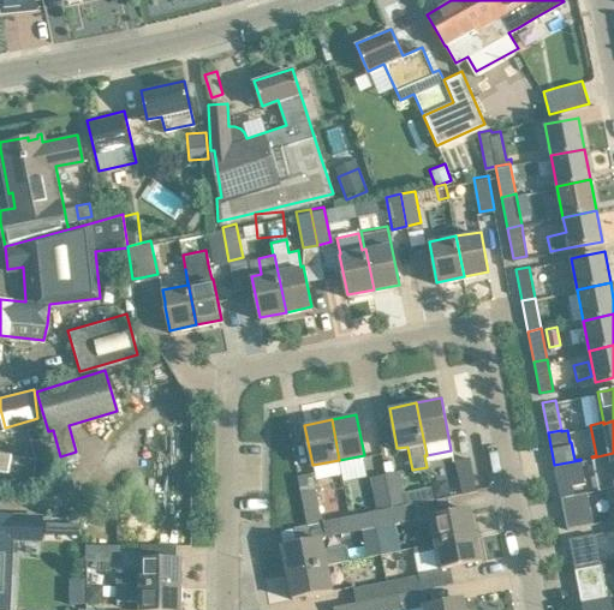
[(159,468),(186,467),(185,438),(158,438),(159,468)]
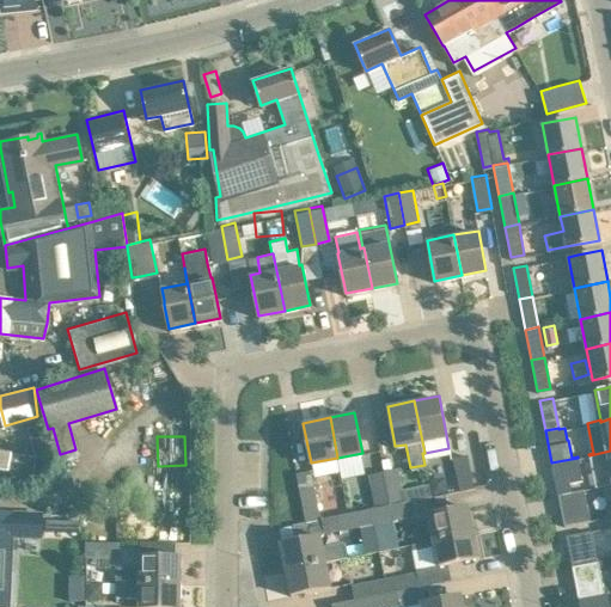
[(0,482),(29,489),(32,472),(46,476),(48,460),(35,458),(35,455),(0,448),(0,482)]
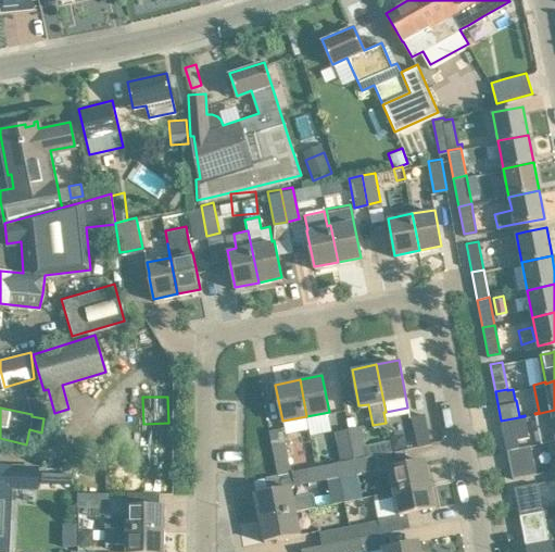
[(554,437),(554,410),(535,414),(540,441),(554,437)]
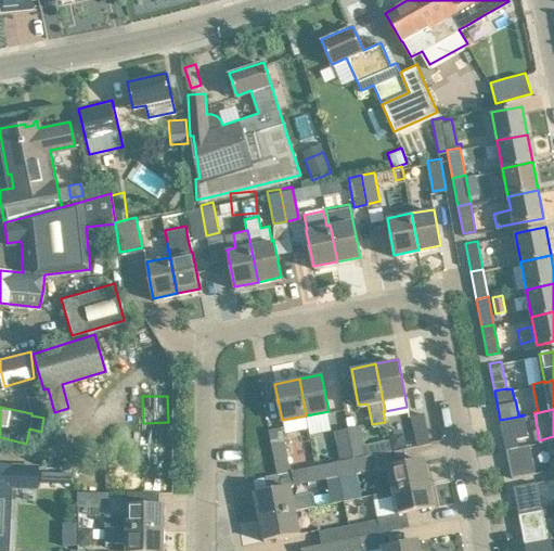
[(416,444),(429,441),(423,411),(411,414),(416,444)]
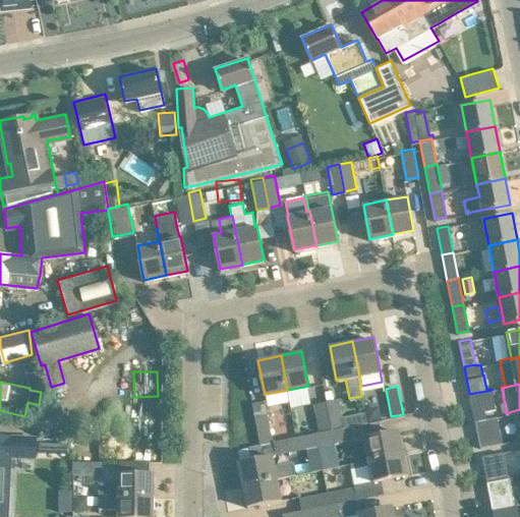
[(485,416),(484,410),(496,408),(492,390),(469,394),(474,420),(497,416),(496,414),(485,416)]
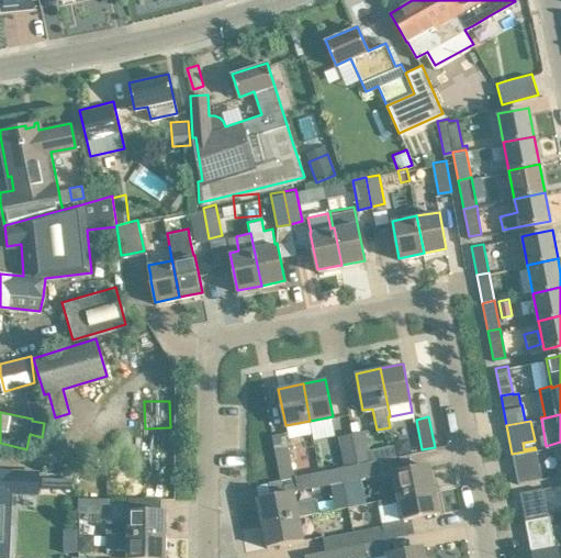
[(351,433),(358,462),(372,459),(366,430),(351,433)]
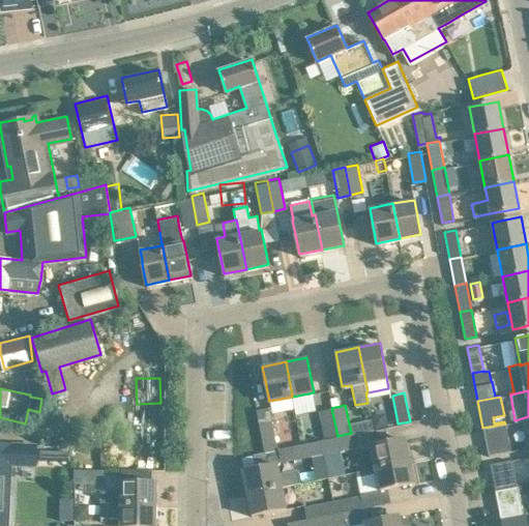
[(277,448),(272,427),(268,406),(256,409),(264,450),(277,448)]
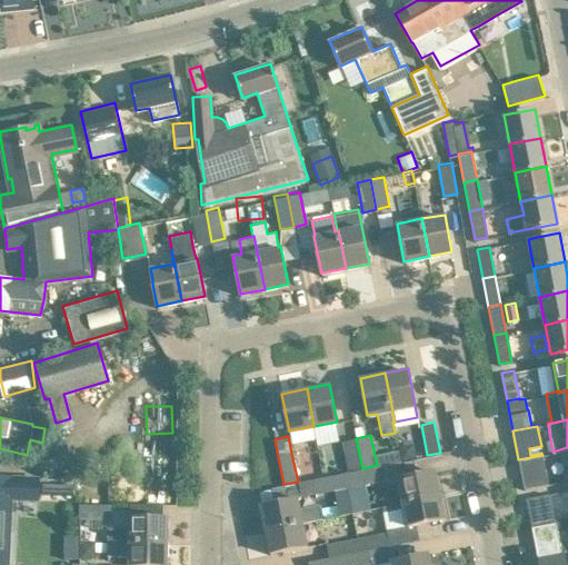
[(350,471),(351,471),(362,468),(356,438),(345,440),(350,471)]
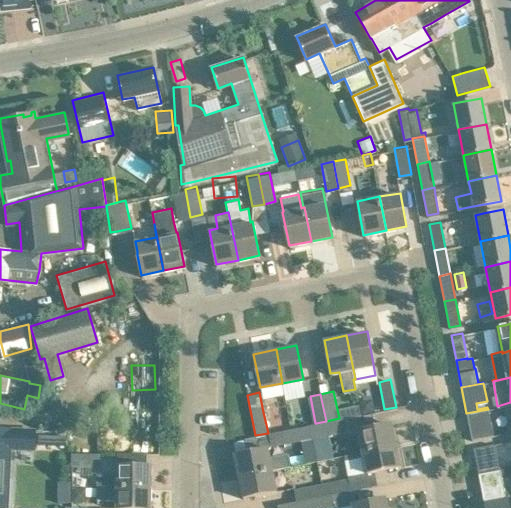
[(371,396),(358,398),(360,411),(374,408),(371,396)]
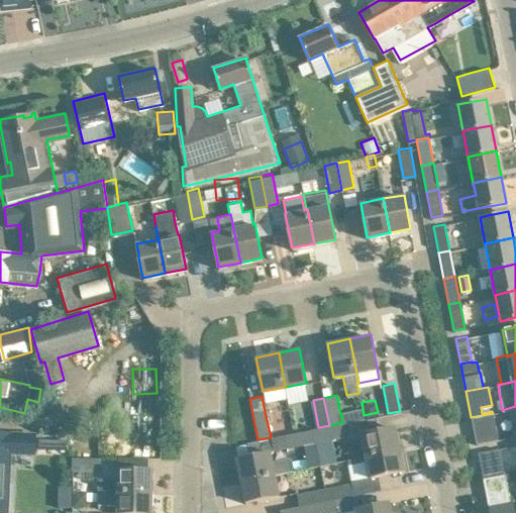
[(362,407),(347,410),(349,421),(364,418),(362,407)]
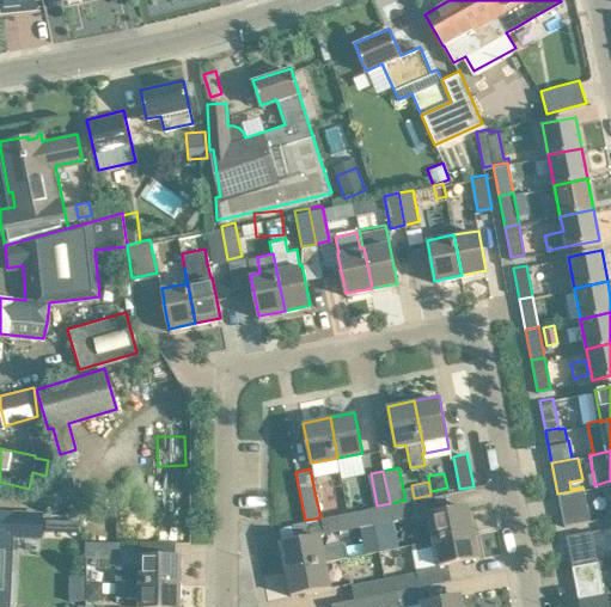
[(584,489),(557,494),(563,525),(578,521),(576,521),(590,517),(584,489)]
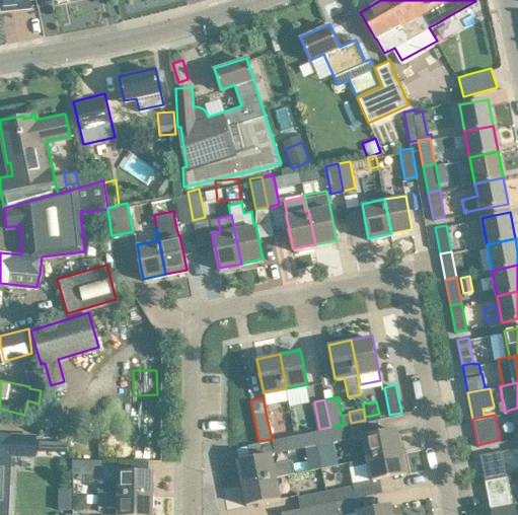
[(344,424),(330,427),(320,429),(323,441),(345,437),(342,425),(344,425),(344,424)]
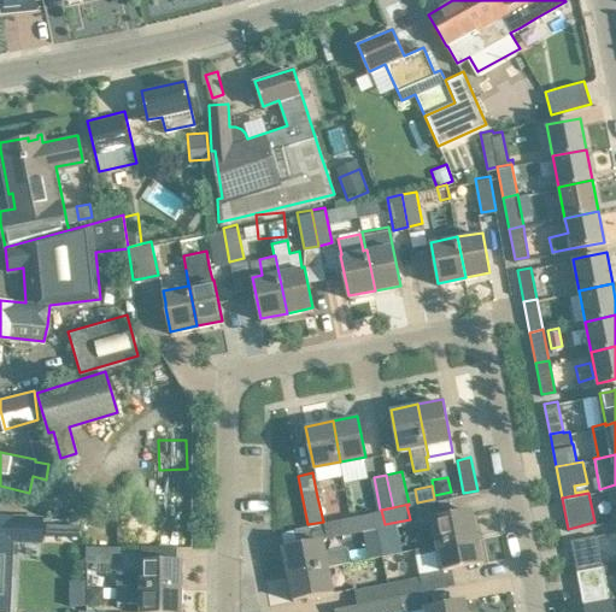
[(433,517),(438,542),(476,535),(471,508),(433,517)]
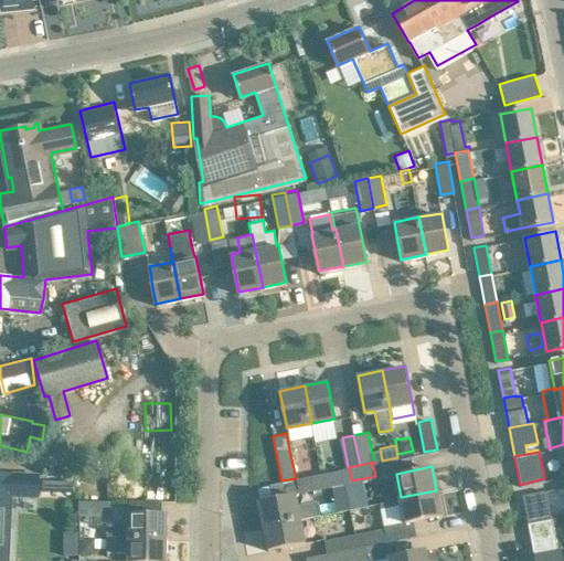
[(300,491),(352,480),(349,467),(348,467),(298,478),(300,491)]
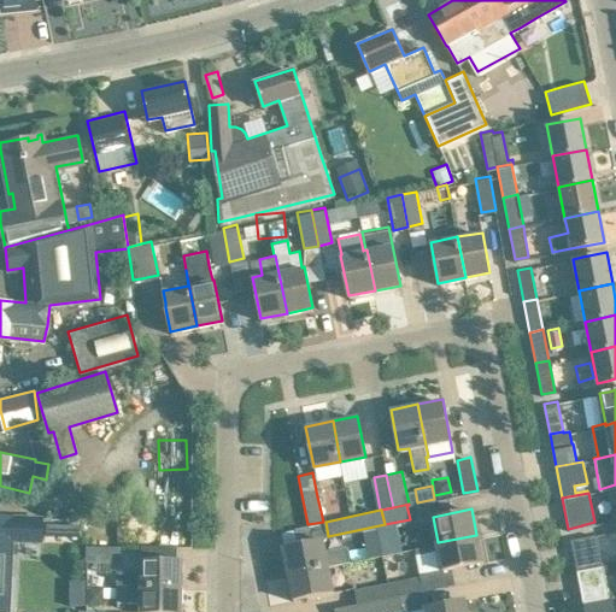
[(0,611),(9,611),(11,575),(0,574),(1,540),(12,540),(42,541),(44,517),(0,515),(0,611)]
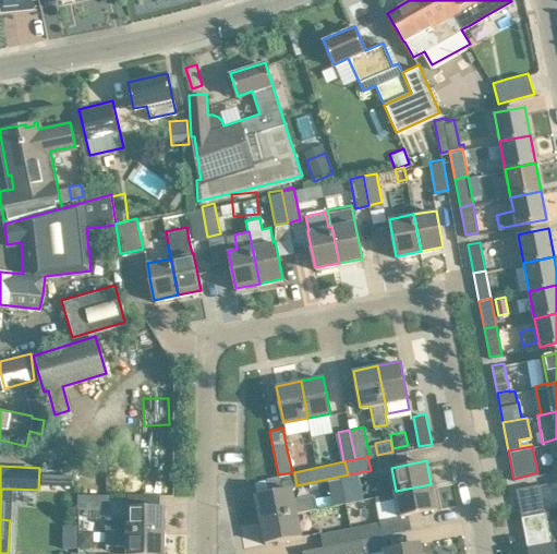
[(360,483),(342,486),(346,501),(362,497),(360,483)]
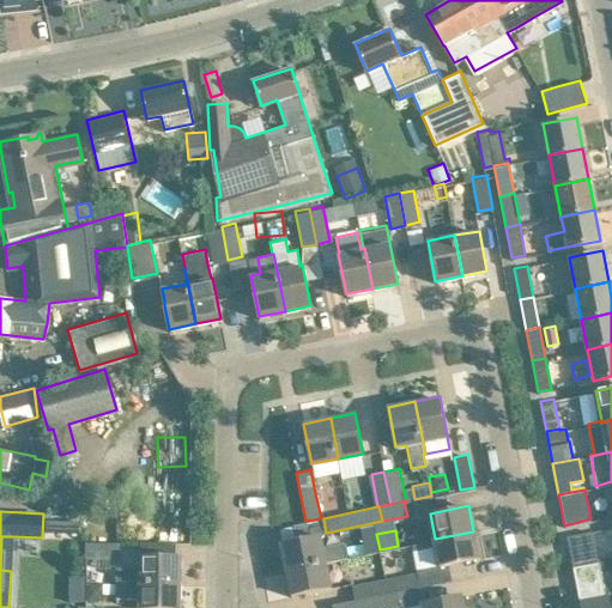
[(567,535),(573,566),(599,561),(592,530),(567,535)]
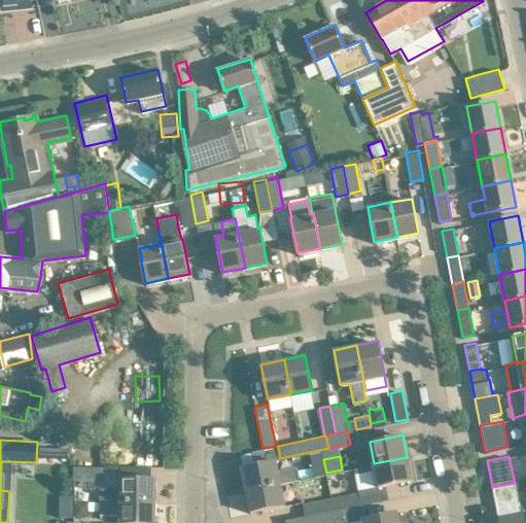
[(407,457),(374,463),(378,486),(391,483),(412,479),(407,457)]
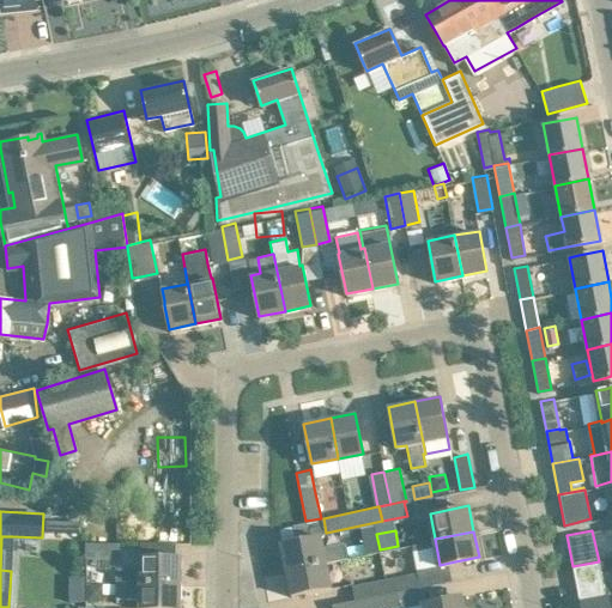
[(321,535),(280,543),(286,570),(327,561),(340,559),(339,557),(346,555),(344,540),(322,545),(321,535)]
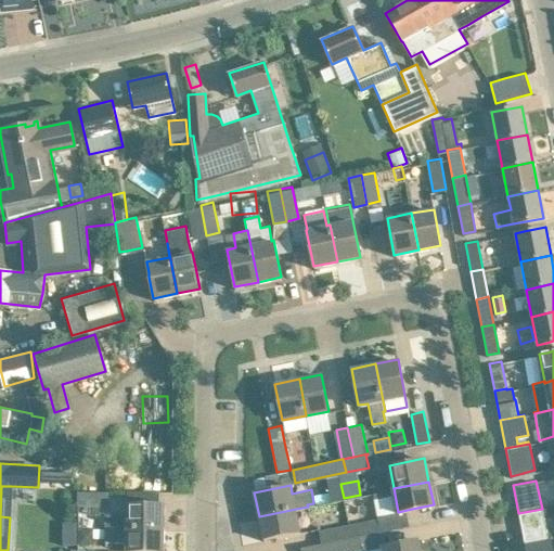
[(107,491),(78,491),(78,504),(107,504),(107,491)]
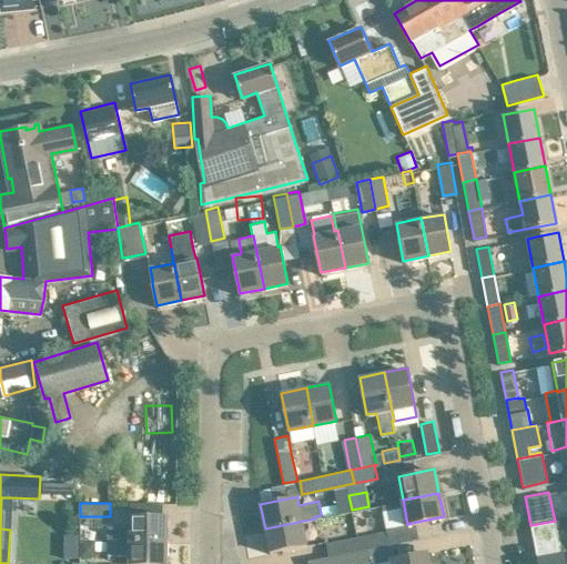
[(107,541),(168,541),(168,516),(130,515),(130,524),(107,524),(107,541)]
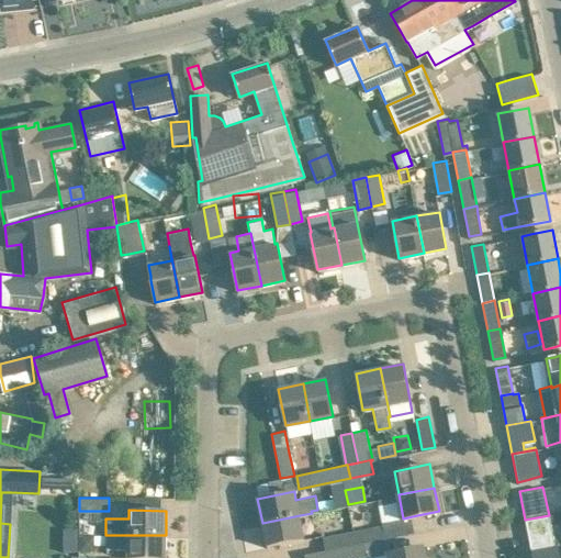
[(304,538),(300,515),(262,523),(267,546),(304,538)]
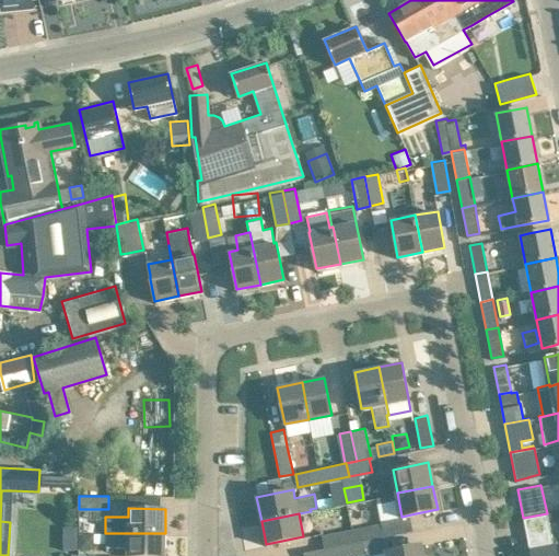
[(551,541),(547,513),(523,518),(528,546),(555,541),(555,540),(551,541)]
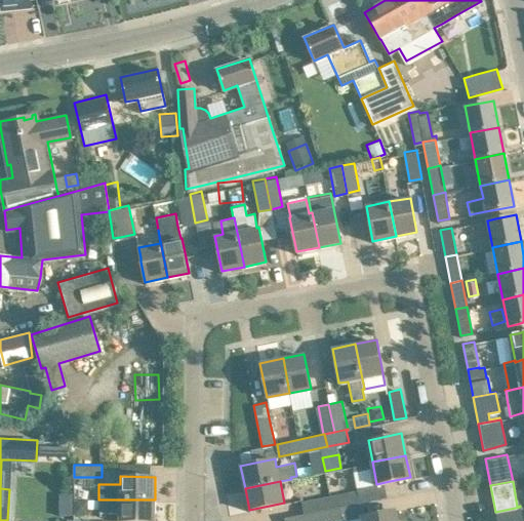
[(330,496),(332,508),(341,506),(361,502),(359,490),(330,496)]
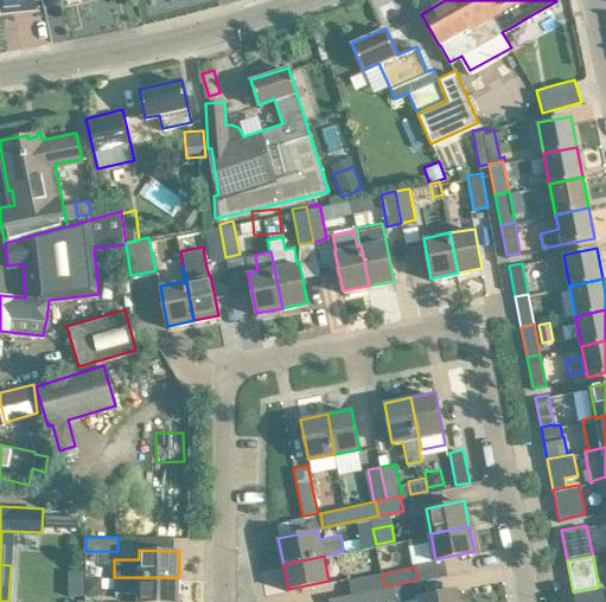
[(353,594),(363,591),(384,587),(382,574),(351,580),(353,594)]
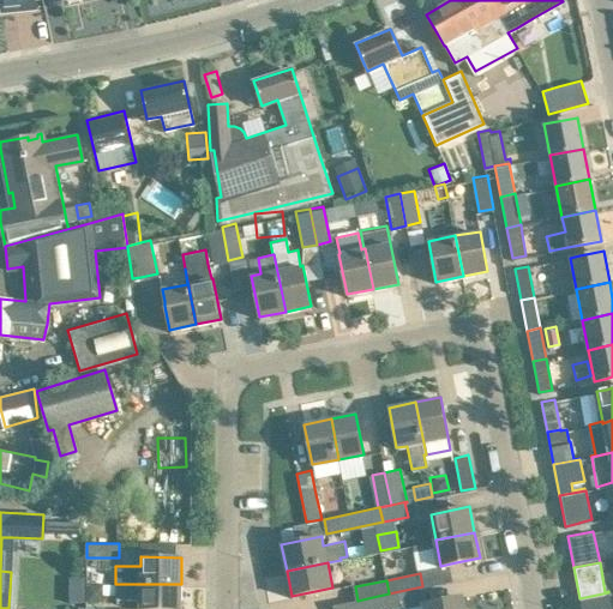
[(180,608),(181,584),(115,584),(115,597),(139,597),(139,608),(180,608)]
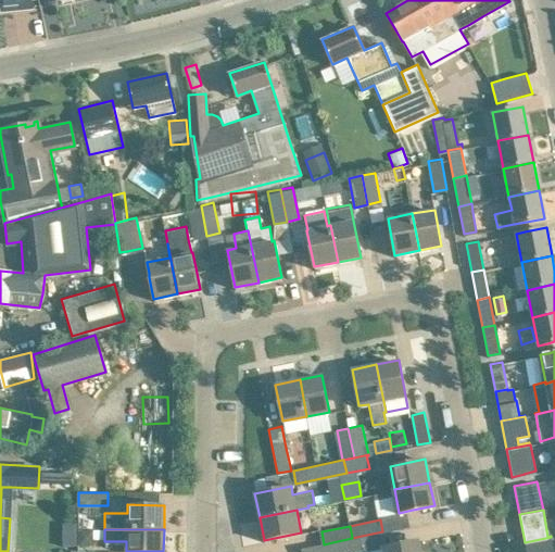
[(362,536),(352,538),(332,542),(333,551),(347,551),(364,549),(362,536)]
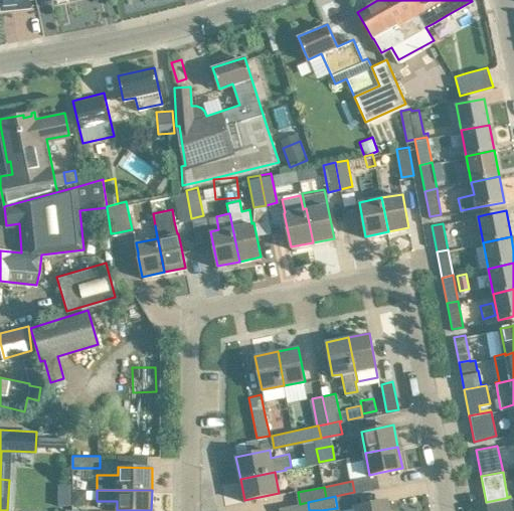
[(512,510),(510,497),(486,502),(487,510),(512,510)]
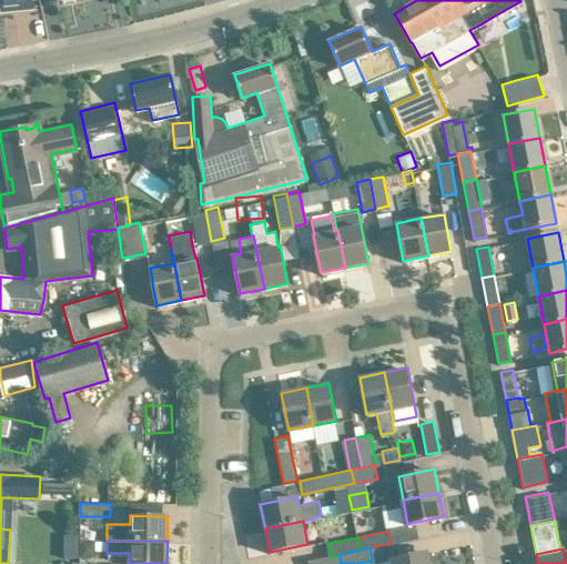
[(391,559),(391,563),(429,563),(427,552),(391,559)]
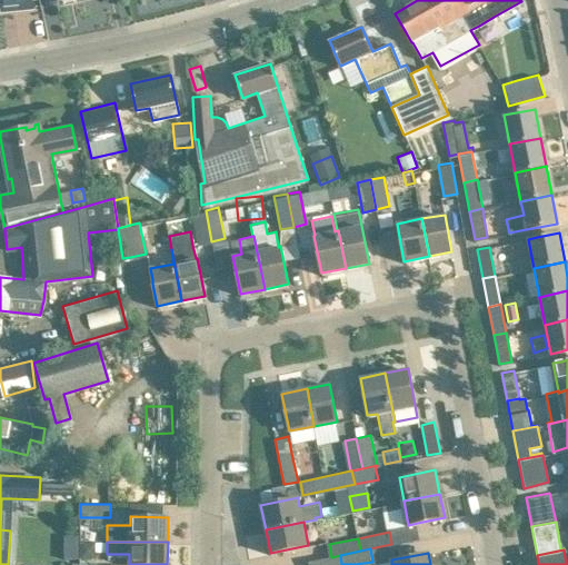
[(309,564),(341,564),(340,555),(331,557),(309,562),(309,564)]
